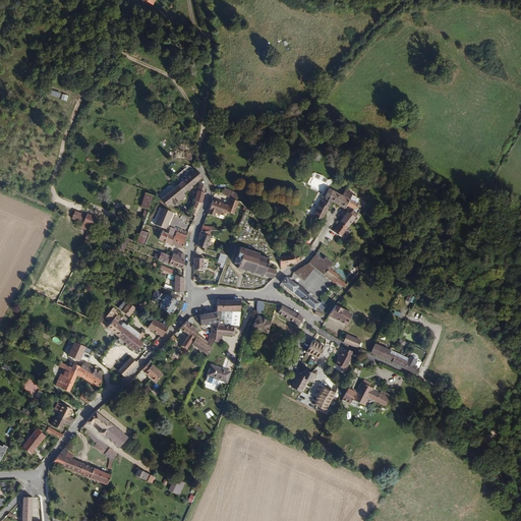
[(191,167),(186,165),(175,175),(180,180),(159,199),(166,207),(168,205),(173,208),(175,206),(174,206),(181,198),(178,195),(199,176),(194,169),(191,167)]
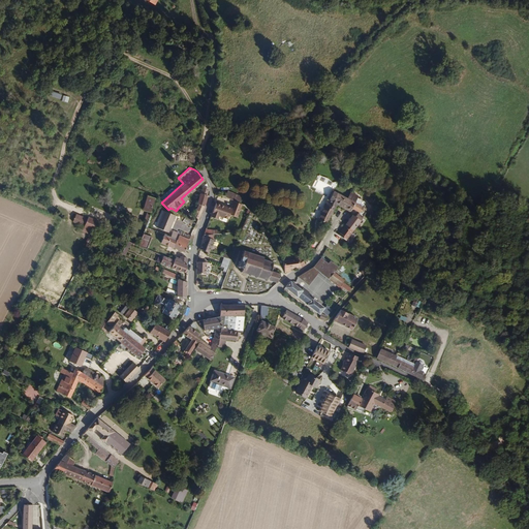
[(333,203),(337,193),(332,191),(329,199),(327,198),(325,201),(332,204),(332,208),(335,204),(333,203)]
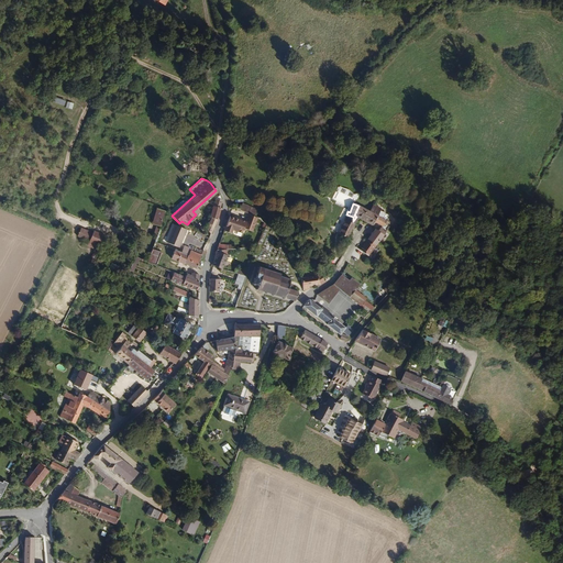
[(214,218),(218,208),(216,207),(212,206),(208,217),(210,217),(206,229),(210,233),(214,218)]
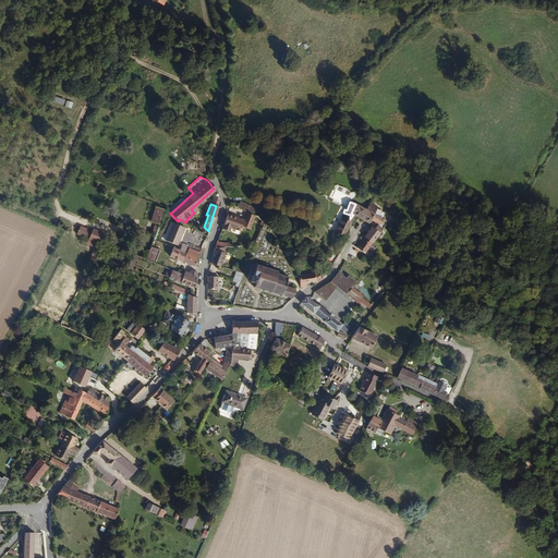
[(372,213),(355,204),(351,214),(353,215),(366,221),(368,218),(372,213)]
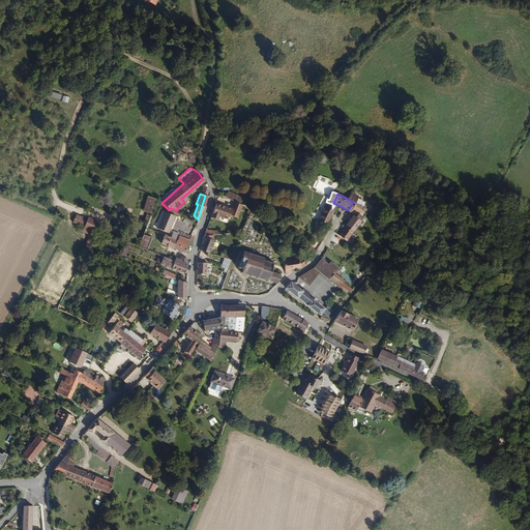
[(148,212),(153,198),(146,195),(142,210),(148,212)]
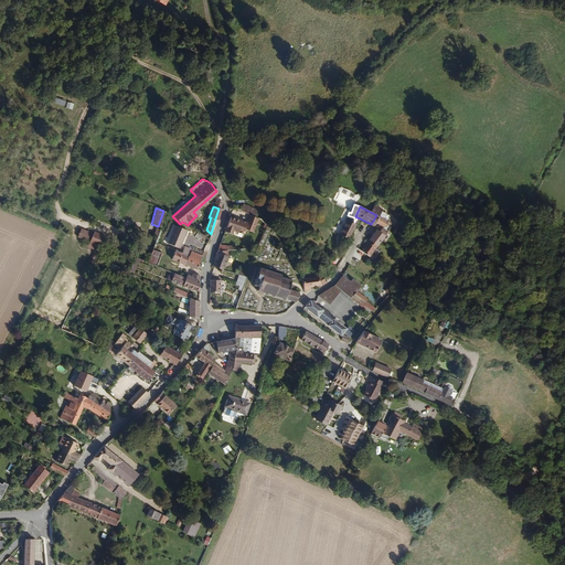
[(252,232),(256,219),(247,214),(244,223),(237,220),(237,222),(234,221),(234,219),(228,217),(223,232),(231,234),(232,231),(241,234),(243,230),(252,232)]
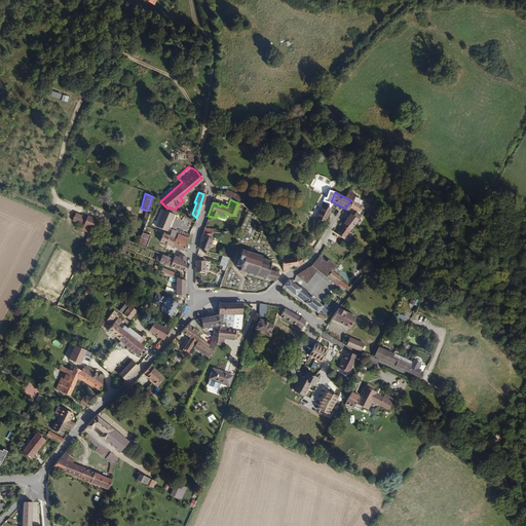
[(330,202),(324,200),(322,204),(330,209),(330,207),(330,202)]
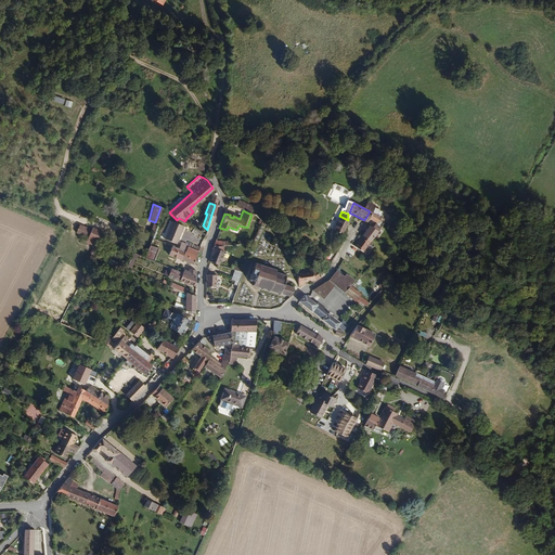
[(370,211),(366,217),(374,220),(375,218),(377,219),(379,216),(370,211)]
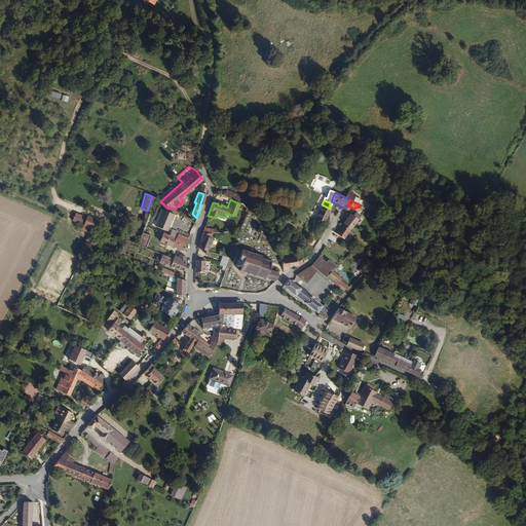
[(330,209),(322,204),(315,218),(323,222),(330,209)]
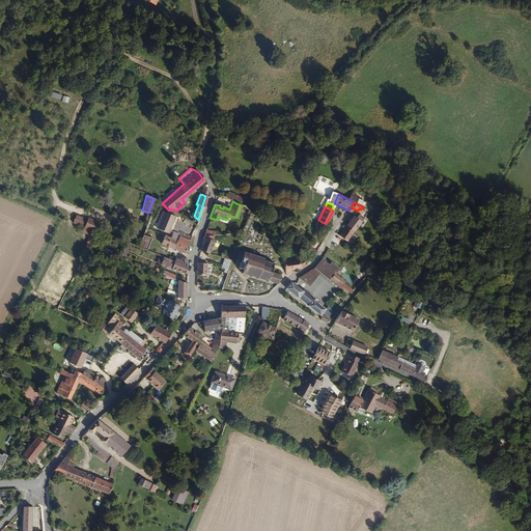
[(176,217),(164,212),(157,228),(169,233),(176,217)]
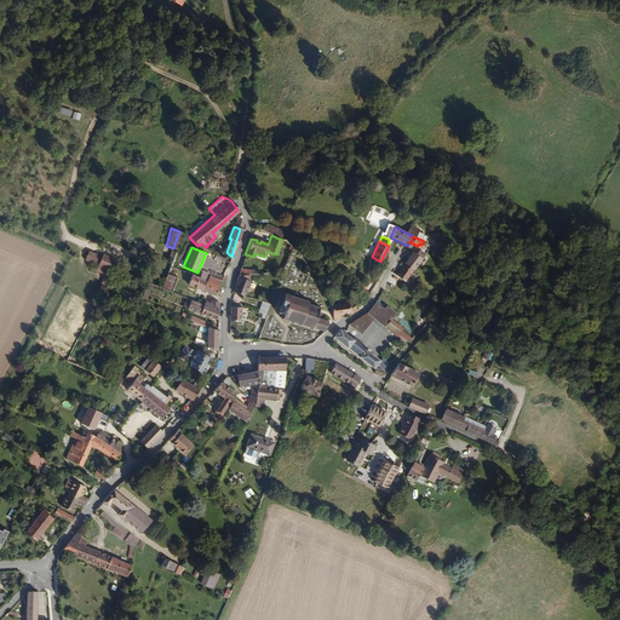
[(412,251),(403,262),(413,269),(424,253),(417,248),(414,252),(412,251)]
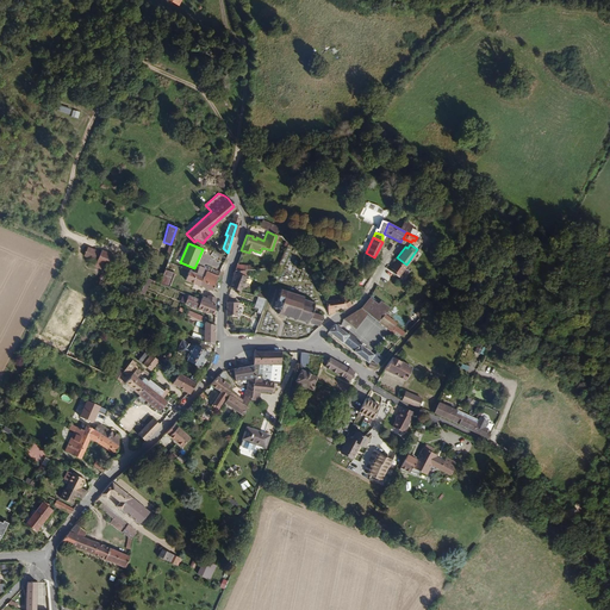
[(113,257),(100,253),(97,262),(110,267),(110,266),(112,260),(113,257)]
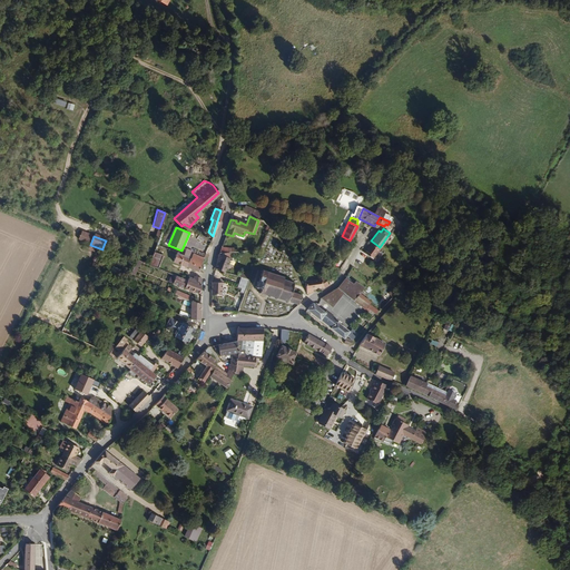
[(363,252),(366,255),(366,256),(366,257),(367,258),(369,258),(370,257),(371,258),(380,247),(371,241),(363,252)]
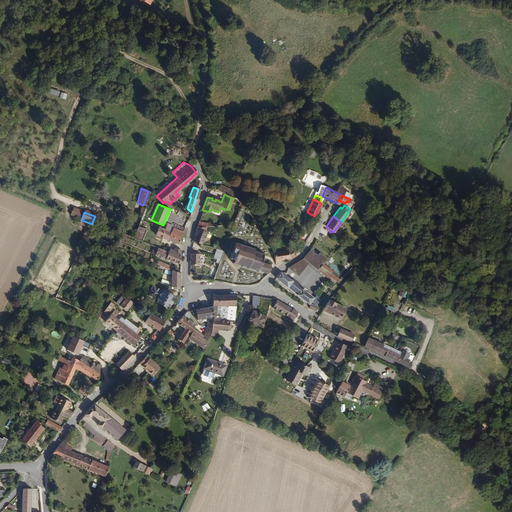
[(144,228),(137,226),(133,238),(140,241),(144,228)]
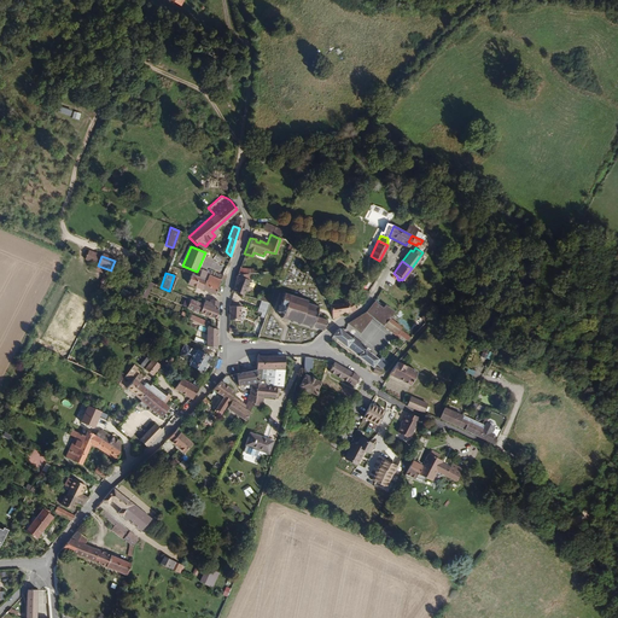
[(214,295),(221,279),(208,274),(205,280),(190,274),(186,283),(214,295)]
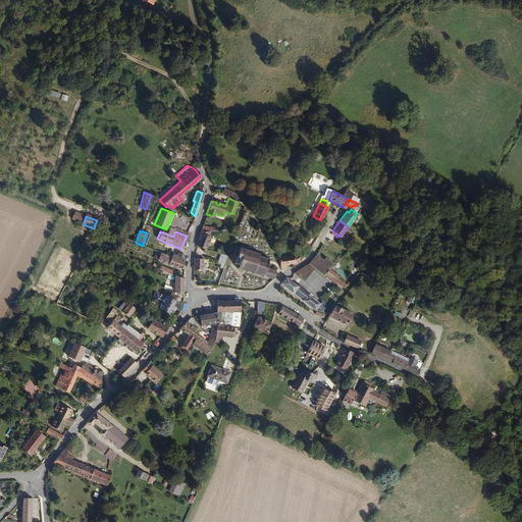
[(207,231),(200,231),(199,233),(197,245),(206,248),(207,242),(211,243),(212,240),(208,238),(209,231),(207,231)]
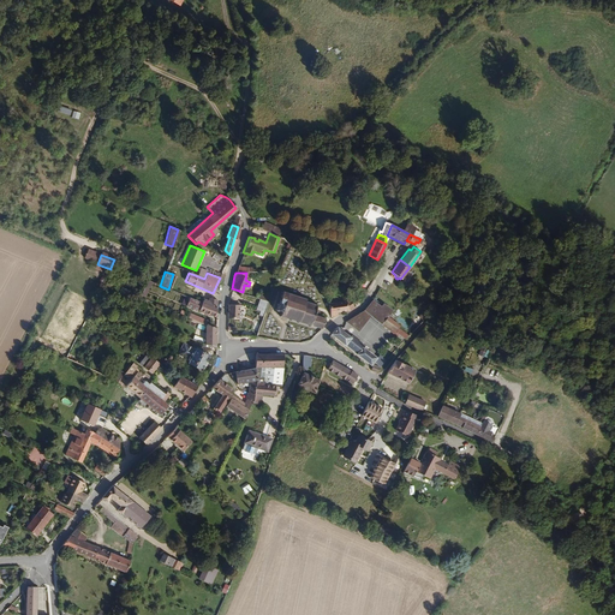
[(144,298),(151,282),(147,280),(139,296),(144,298)]
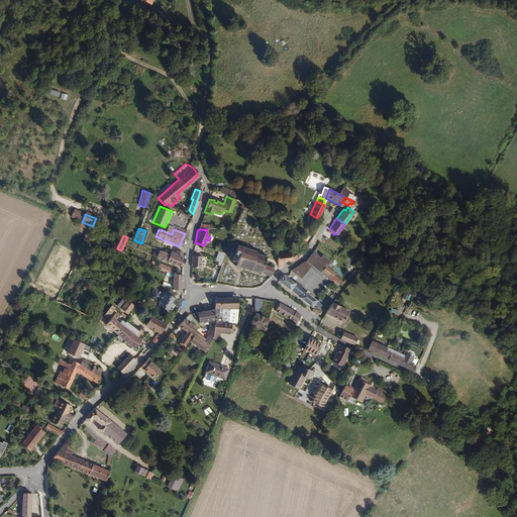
[(271,276),(273,268),(264,264),(266,256),(257,253),(257,251),(237,244),(232,262),(236,263),(235,266),(271,276)]
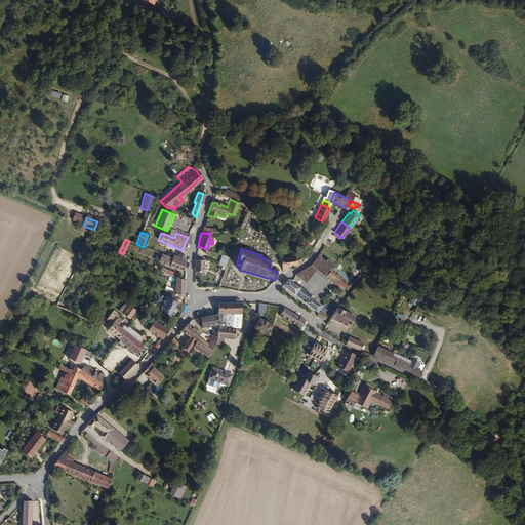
[(185,271),(185,263),(170,257),(160,253),(157,260),(185,271)]
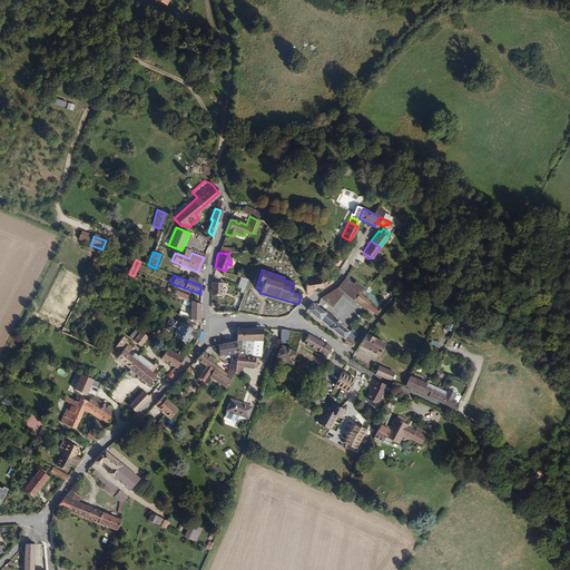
[(185,279),(200,285),(200,278),(193,275),(193,278),(186,276),(185,279)]
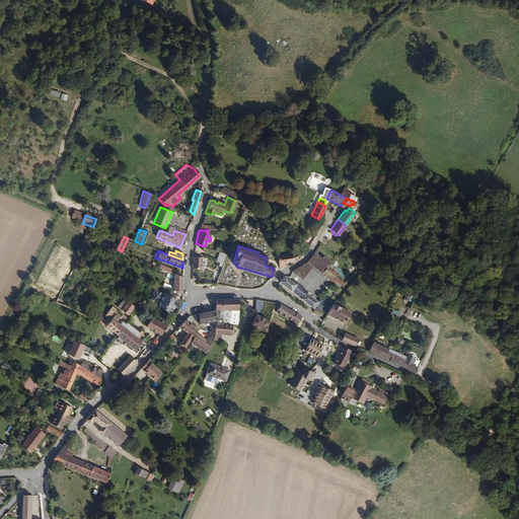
[(289,253),(277,254),(278,266),(284,266),(284,263),(291,262),(298,258),(295,252),(292,252),(292,251),(289,251),(289,253)]
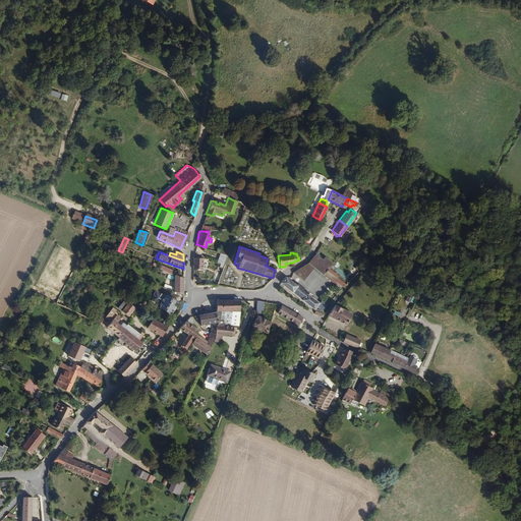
[(220,264),(219,267),(224,268),(227,255),(219,253),(217,264),(220,264)]
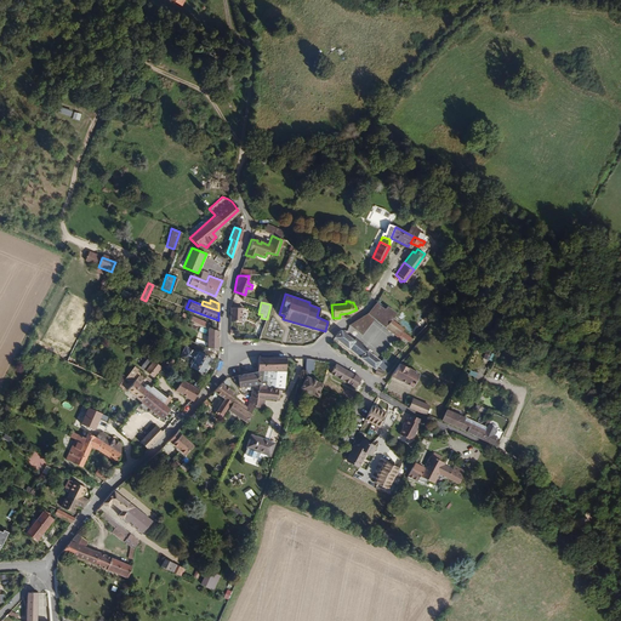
[(251,312),(231,307),(229,322),(240,322),(240,312),(246,313),(246,314),(251,315),(251,312)]
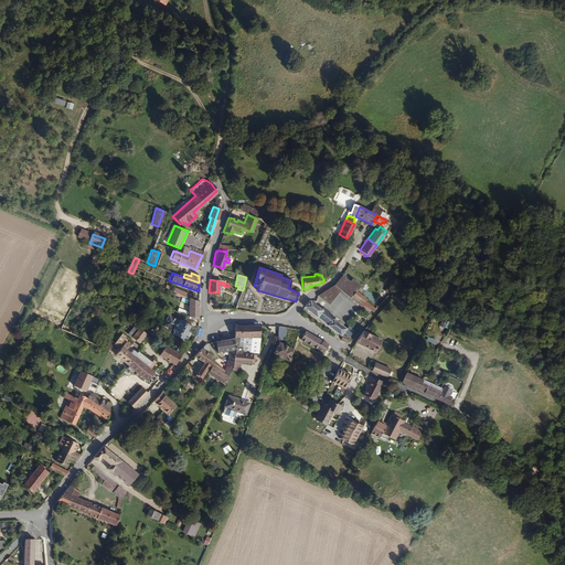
[(364,301),(365,300),(340,279),(333,289),(332,288),(327,291),(328,292),(326,295),(329,299),(339,290),(341,291),(340,292),(349,299),(349,298),(360,307),(362,305),(364,301)]
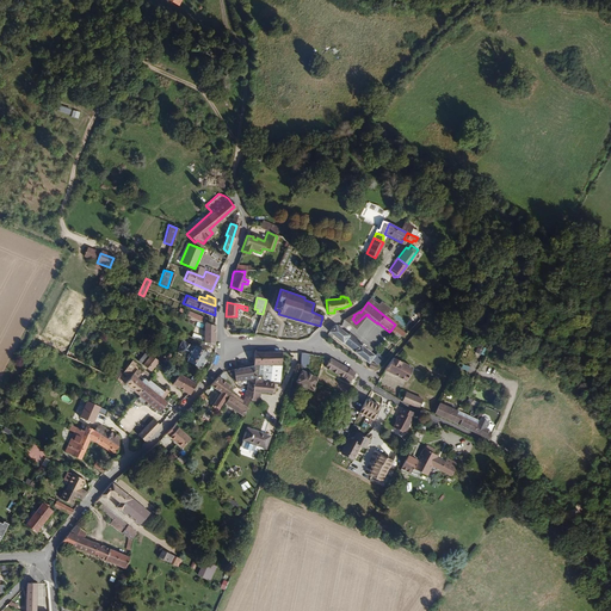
[(215,351),(215,327),(205,323),(204,322),(198,320),(196,323),(204,327),(203,338),(203,341),(199,340),(202,346),(215,351)]
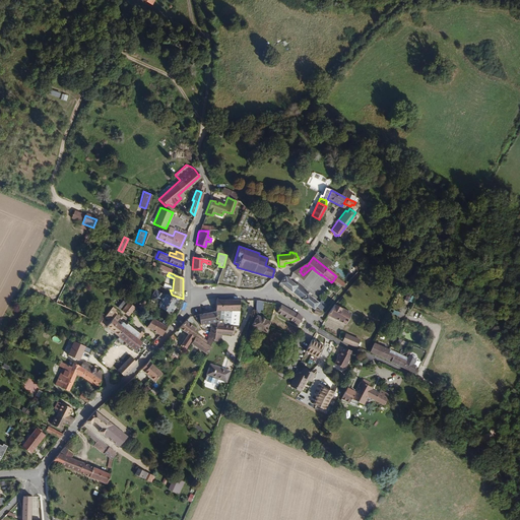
[(301,299),(313,309),(318,303),(306,294),(306,293),(296,284),(295,285),(284,276),(279,282),(290,291),(291,290),(297,295),(301,298),(301,299)]
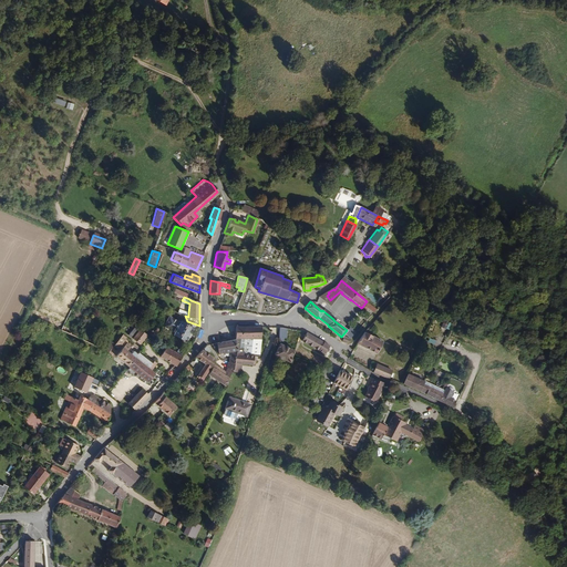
[(372,308),(366,302),(363,306),(370,311),(372,308)]
